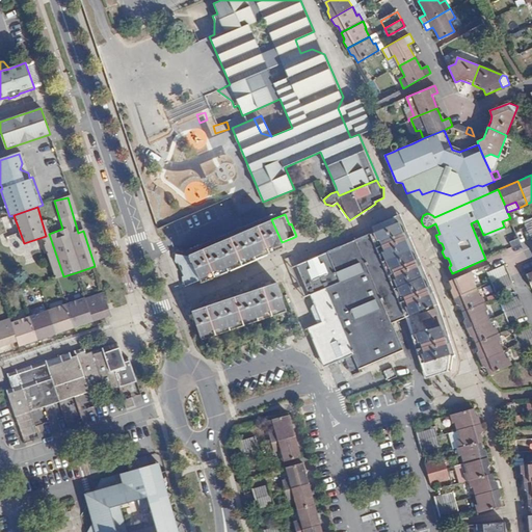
[(270,215),(256,221),(267,248),(282,242),(271,219),(270,215)]
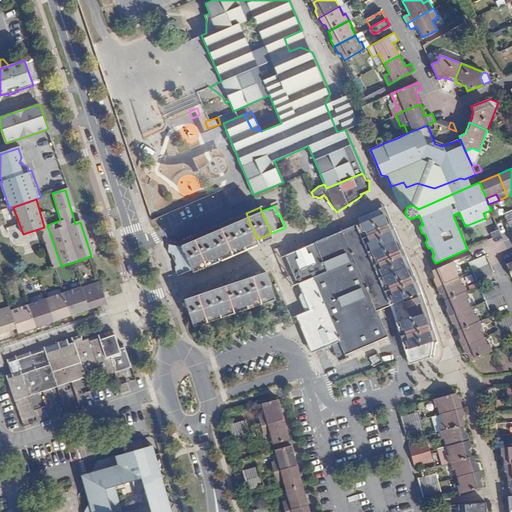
[(257,239),(246,213),(232,219),(244,245),(257,239)]
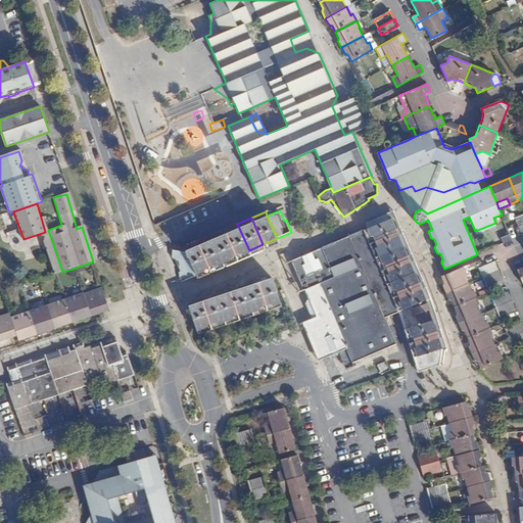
[(371,226),(364,229),(398,310),(423,300),(425,299),(390,218),(388,220),(385,221),(381,222),(377,223),(376,225),(371,226)]
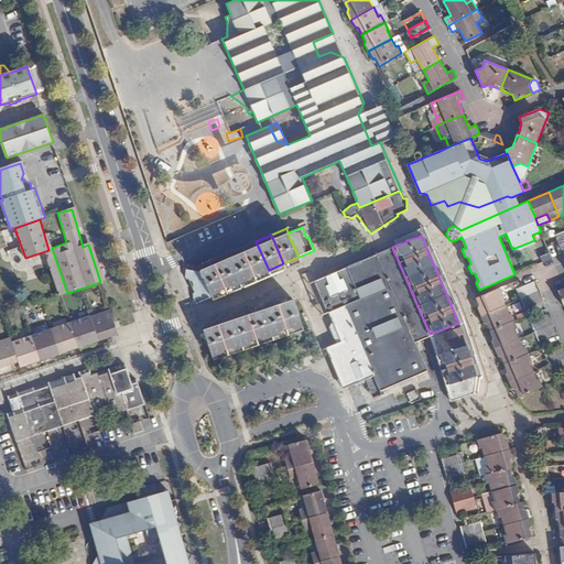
[(269,270),(256,241),(242,247),(255,275),(269,270)]
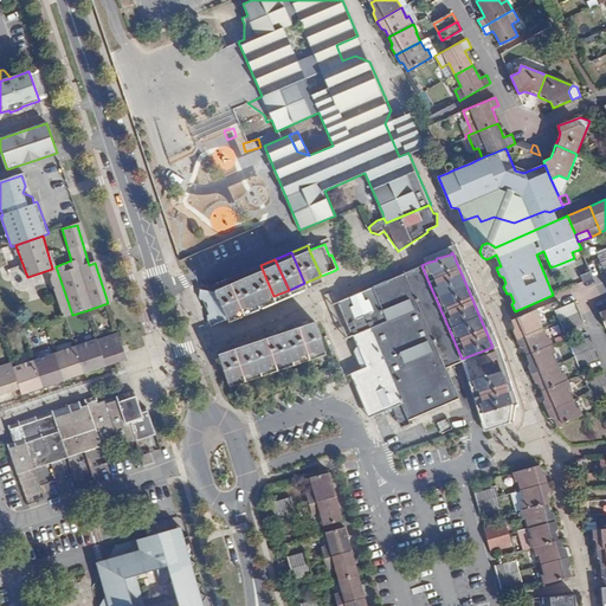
[(274,296),(260,265),(245,272),(258,303),(274,296)]
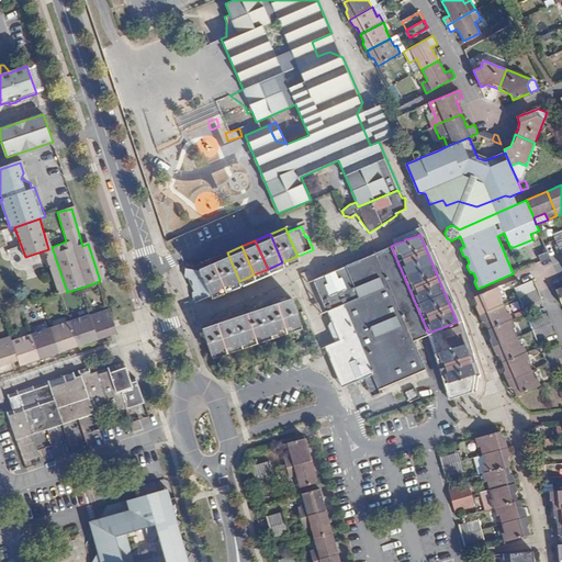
[(436,391),(420,355),(414,339),(428,333),(391,246),(346,265),(360,298),(344,304),(347,311),(373,374),(380,372),(379,374),(379,378),(381,378),(384,384),(386,386),(416,374),(418,380),(416,382),(423,396),(436,391)]
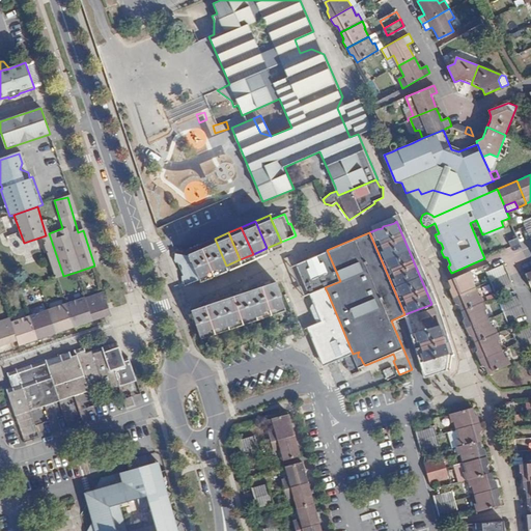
[(202,282),(294,244),(291,238),(281,242),(267,248),(253,254),(240,259),(226,266),(224,267),(213,272),(200,277),(202,282)]
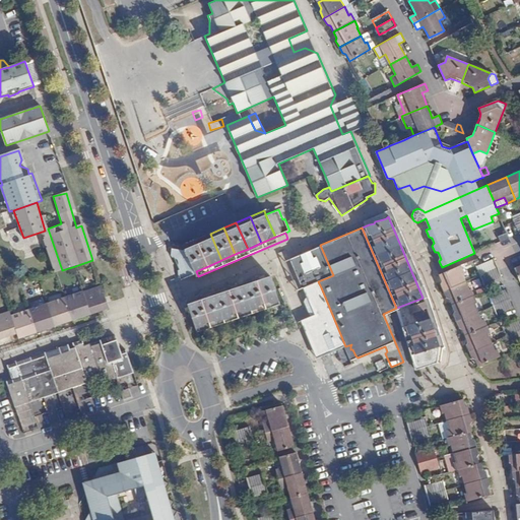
[(499,236),(501,242),(509,239),(507,233),(499,236)]
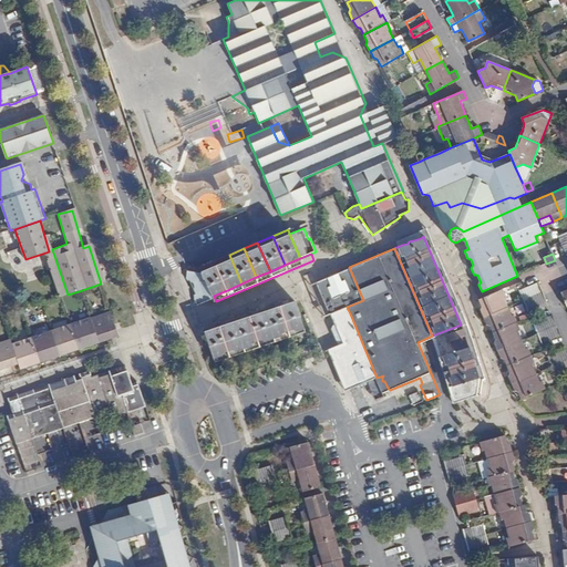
[(229,255),(214,260),(227,290),(239,285),(241,284),(229,255)]
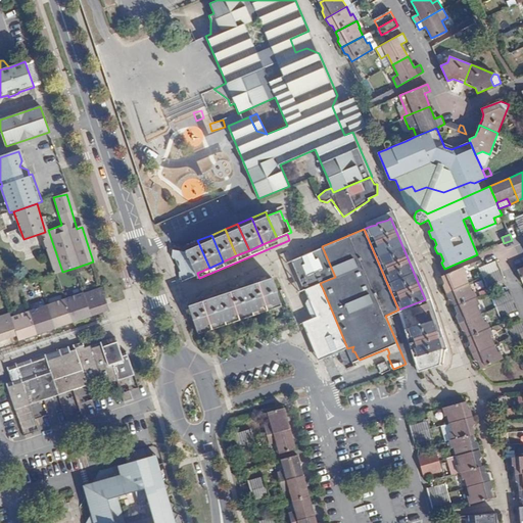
[(197,240),(186,245),(196,270),(197,273),(209,268),(197,240)]
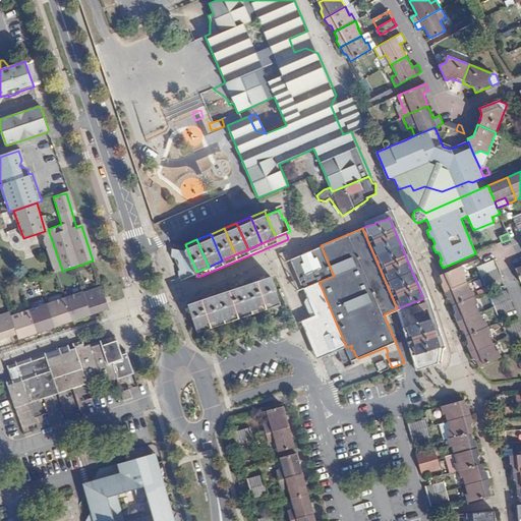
[(182,245),(180,245),(180,249),(175,249),(174,255),(175,258),(180,258),(183,266),(183,268),(182,270),(184,274),(189,276),(190,273),(193,274),(194,273),(196,272),(195,269),(185,244),(182,245)]
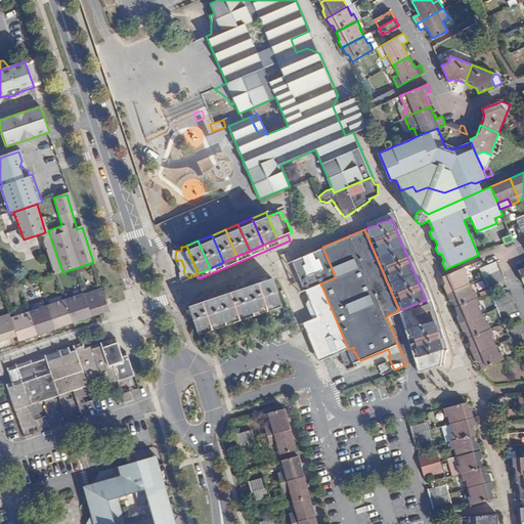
[(336,277),(322,247),(313,251),(312,254),(304,257),(301,255),(292,260),(305,291),(320,284),(336,277)]
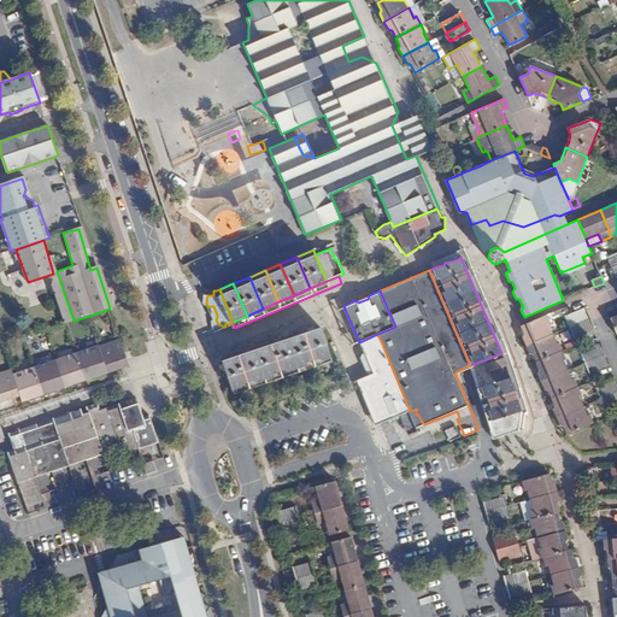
[(587,309),(574,315),(565,317),(569,327),(591,318),(587,309)]
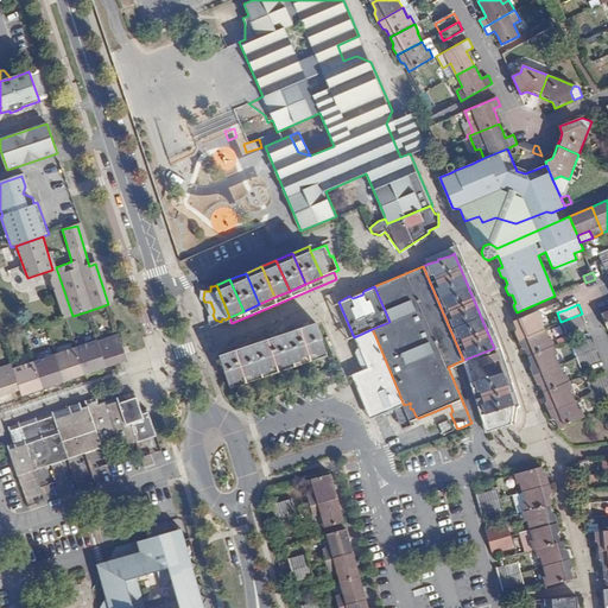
[(542,318),(539,310),(514,321),(517,329),(515,333),(519,340),(544,329),(540,320),(542,318)]
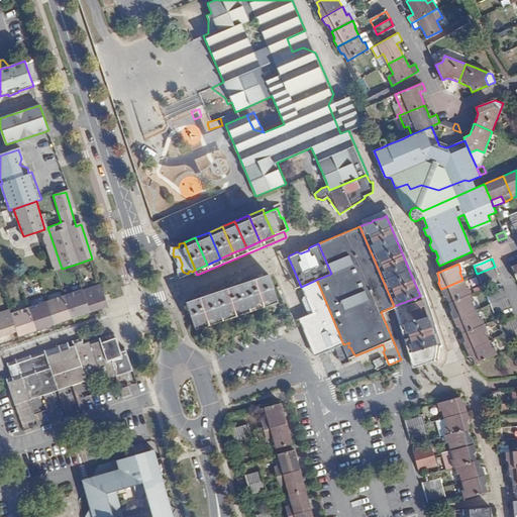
[(495,267),(477,274),(481,281),(487,279),(498,274),(495,267)]
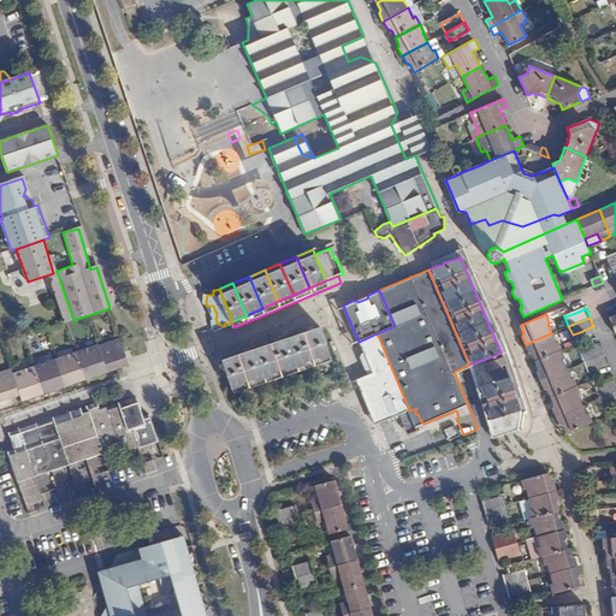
[(330,356),(330,354),(320,327),(304,332),(314,361),(330,356)]
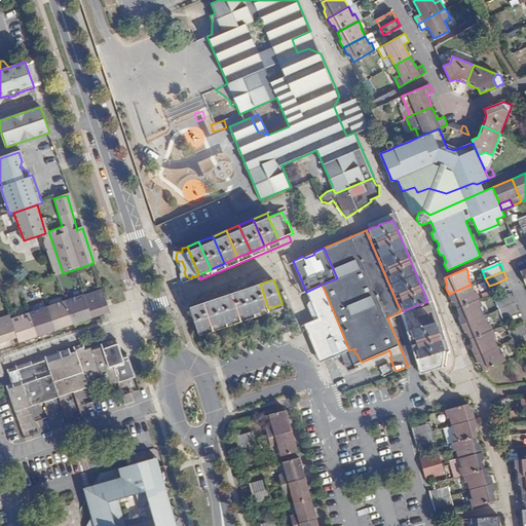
[(269,310),(268,308),(260,284),(246,289),(254,313),(261,311),(262,313),(269,310)]
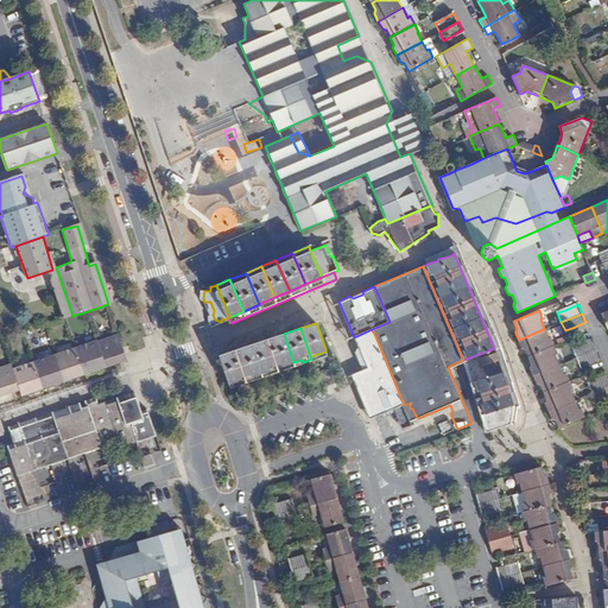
[(548,337),(544,329),(519,340),(521,348),(526,349),(529,356),(555,346),(550,336),(548,337)]
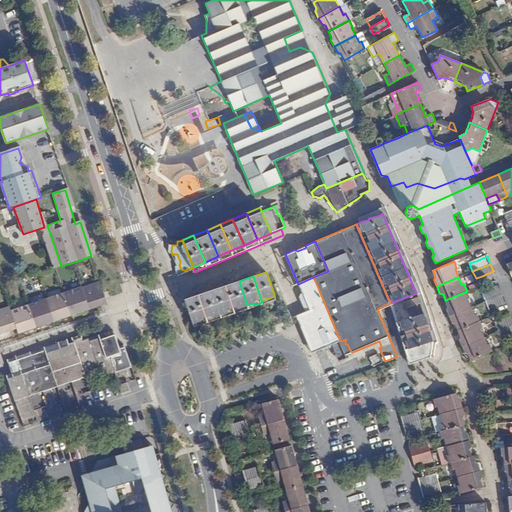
[(247,305),(239,281),(225,286),(233,310),(234,312),(241,309),(241,307),(247,305)]
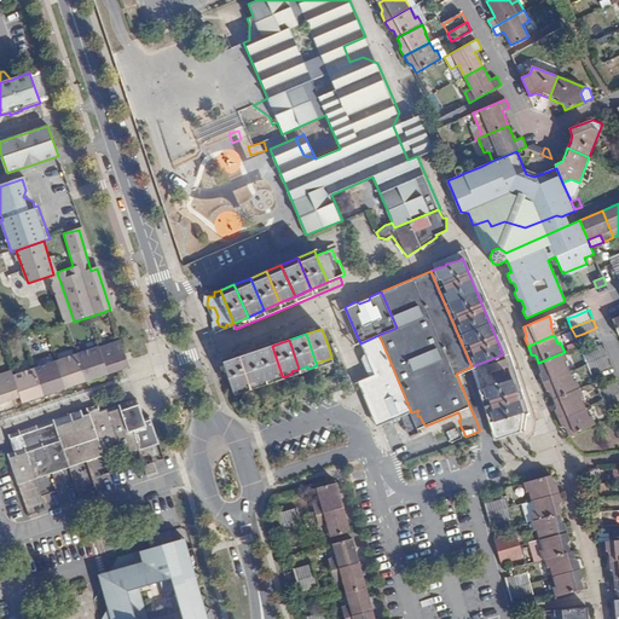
[(121,341),(99,348),(109,375),(129,368),(121,341)]
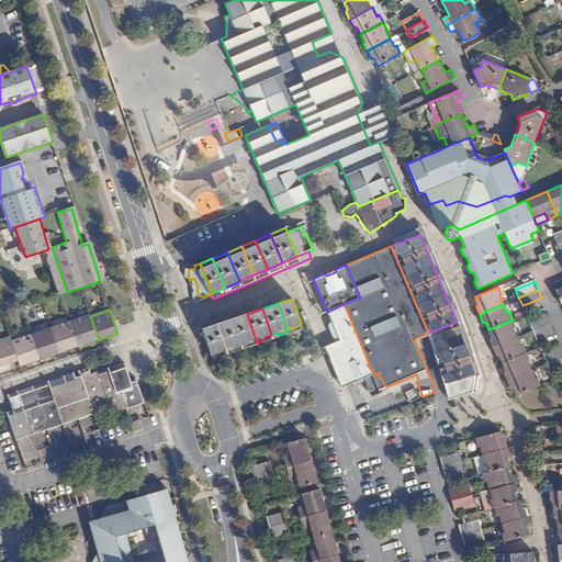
[(335,340),(334,343),(336,348),(337,355),(340,363),(338,366),(341,373),(337,375),(339,381),(344,379),(347,385),(349,385),(350,386),(364,380),(364,378),(373,374),(347,311),(335,316),(335,318),(330,321),(332,327),(329,328),(335,340)]
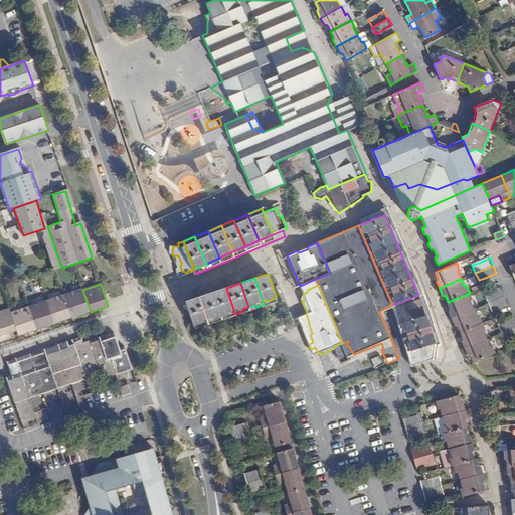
[(234,312),(226,288),(213,292),(221,316),(234,312)]
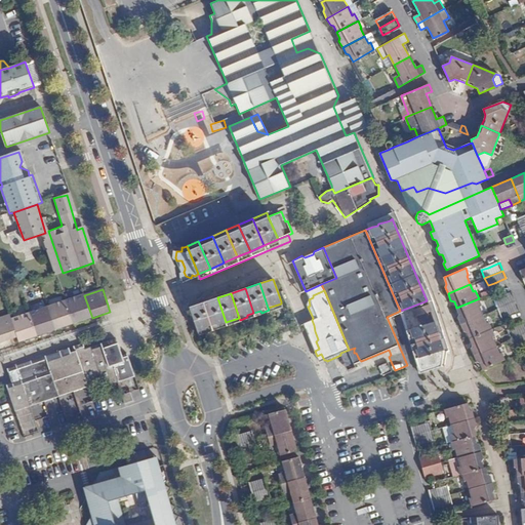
[(494,300),(497,309),(516,301),(513,293),(500,297),(494,300)]
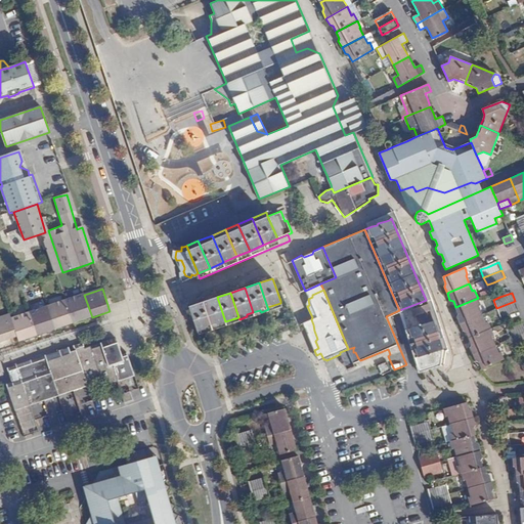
[(84,295),(67,301),(74,323),(92,317),(84,295)]
